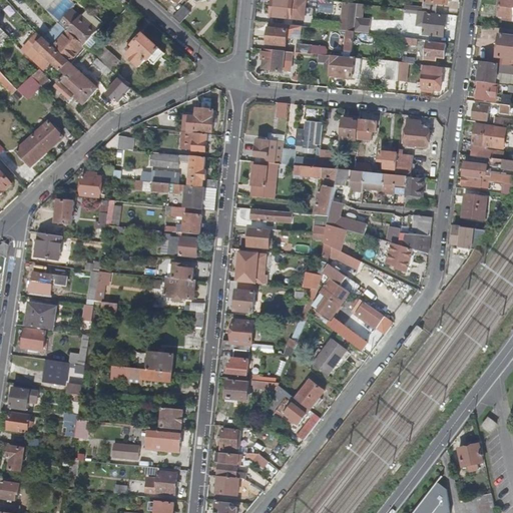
[(294,0),(273,0),(271,16),(304,19),(305,3),(294,2),(294,0)]
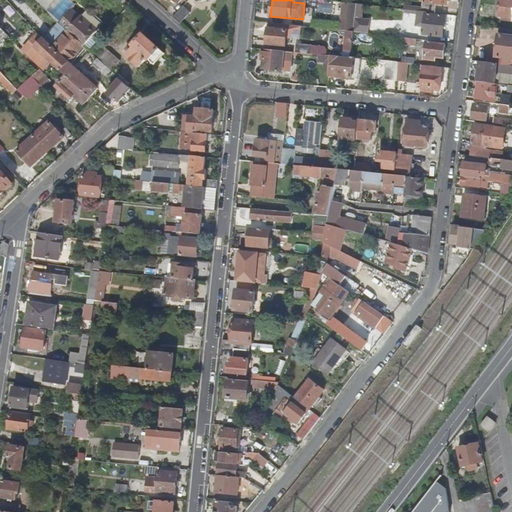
[(421,11),(435,13),(437,3),(444,4),(444,0),(427,0),(427,4),(422,4),(421,7),(421,11)]
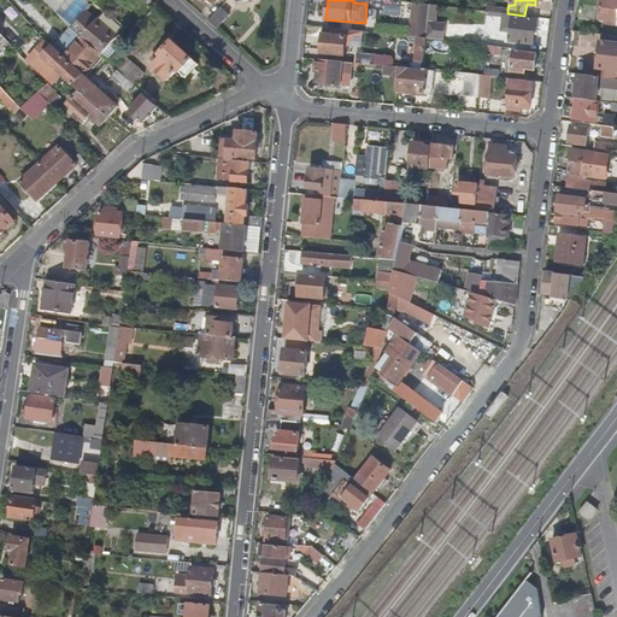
[(616,0),(601,0),(600,18),(613,19),(612,25),(616,25),(616,0)]
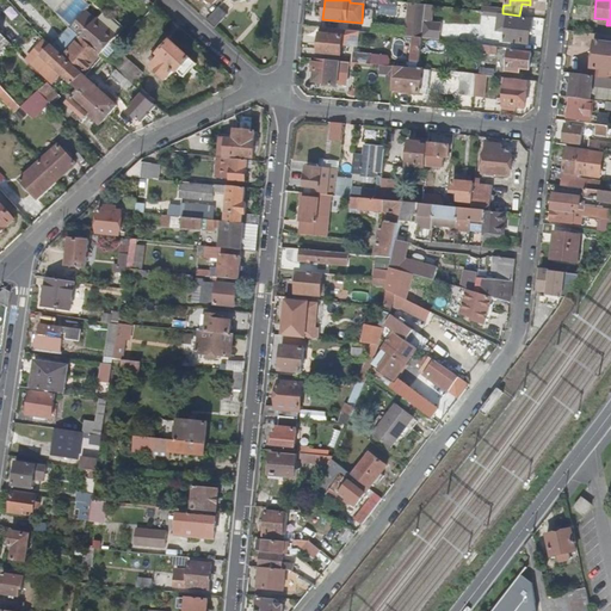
[(425,22),(426,5),(415,4),(414,19),(408,18),(406,37),(412,37),(423,38),(425,22)]
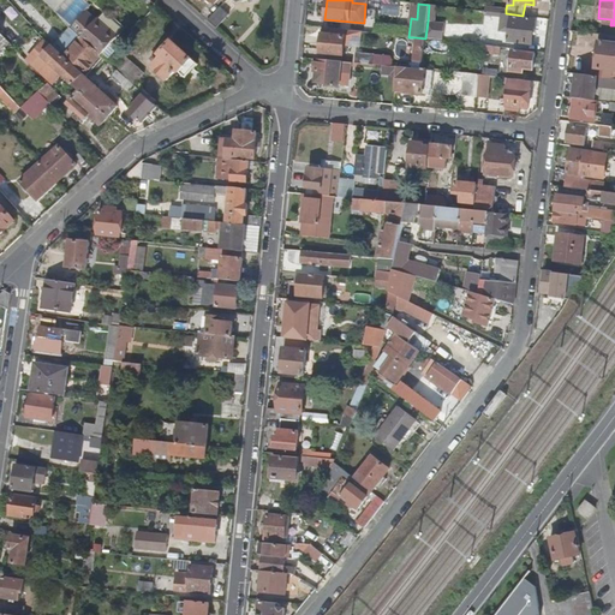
[(485,6),(484,12),(484,15),(506,17),(506,13),(506,9),(485,6)]
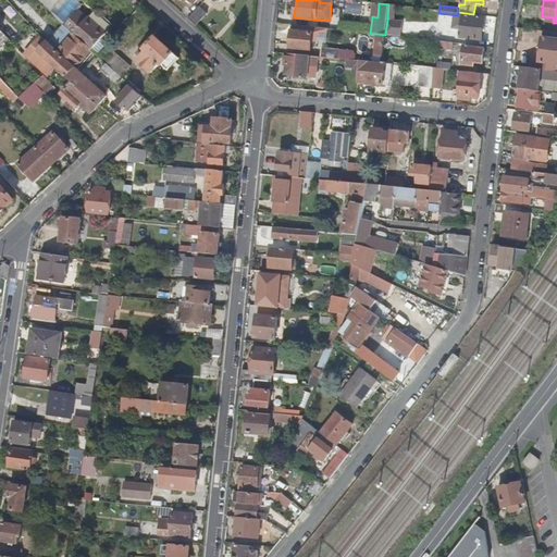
[(208,13),(200,7),(189,19),(197,25),(208,13)]
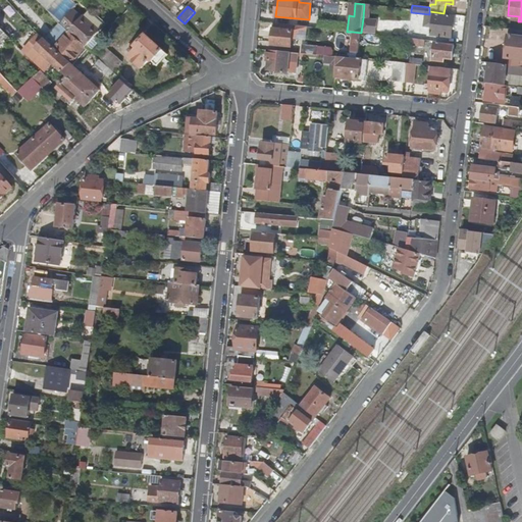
[(94,50),(101,42),(96,38),(107,23),(97,14),(96,16),(89,10),(83,17),(73,9),(60,23),(69,32),(86,47),(87,48),(89,45),(94,50)]
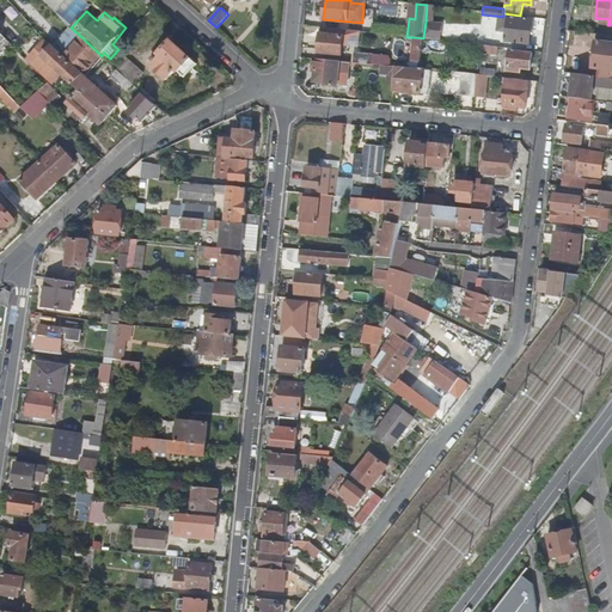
[(532,19),(509,17),(506,42),(530,44),(532,19)]
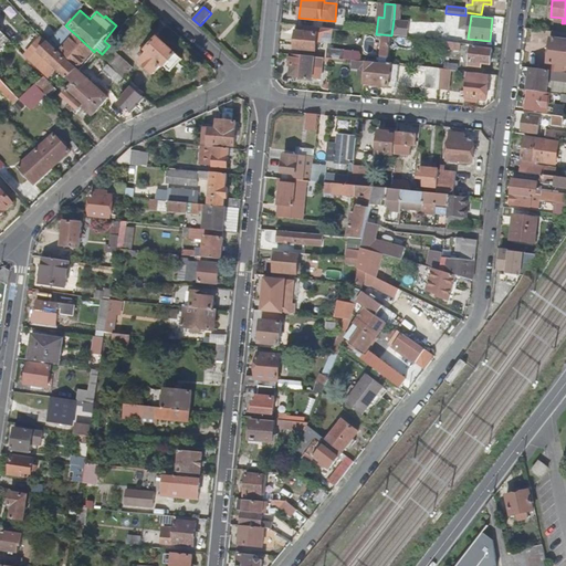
[(409,22),(394,20),(391,35),(408,38),(409,22)]
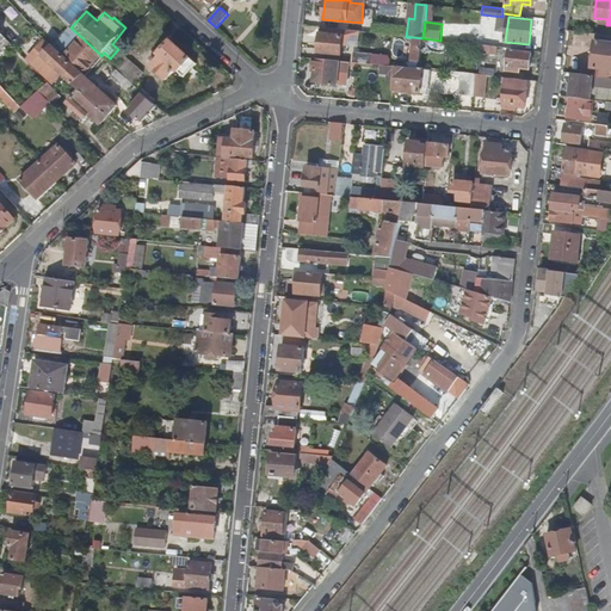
[(341,54),(343,37),(343,36),(341,36),(321,34),(319,53),(341,54)]
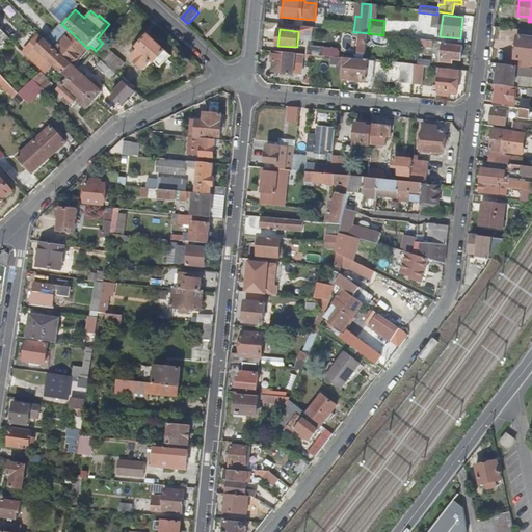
[(531,31),(519,30),(515,59),(531,61),(531,31)]
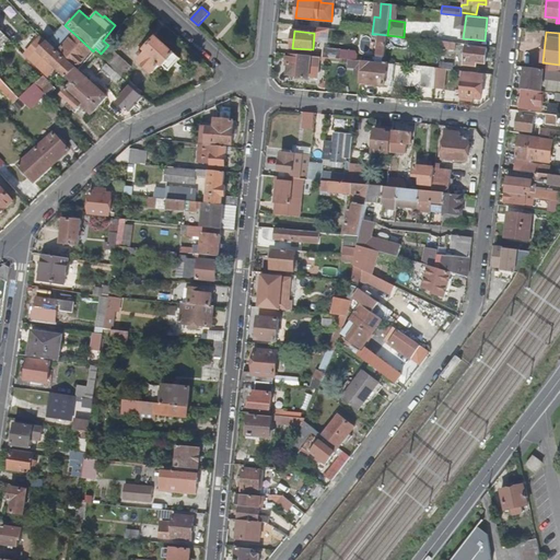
[(39,53),(69,77),(70,77),(78,68),(92,50),(74,34),(58,53),(47,43),(39,53)]
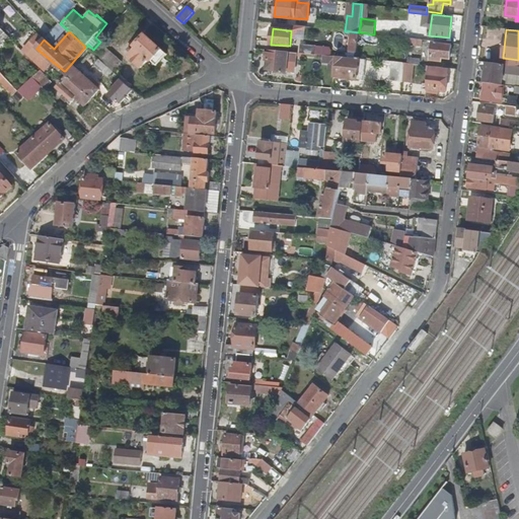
[(350,31),(350,35),(348,52),(357,53),(359,32),(350,31)]
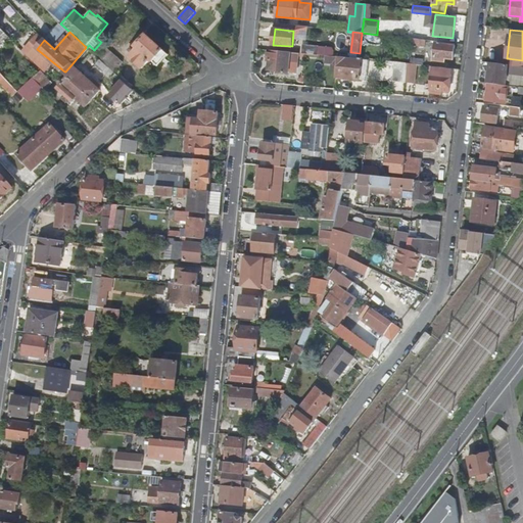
[(146,36),(135,48),(137,50),(133,56),(130,58),(142,69),(150,61),(156,67),(168,55),(146,36)]
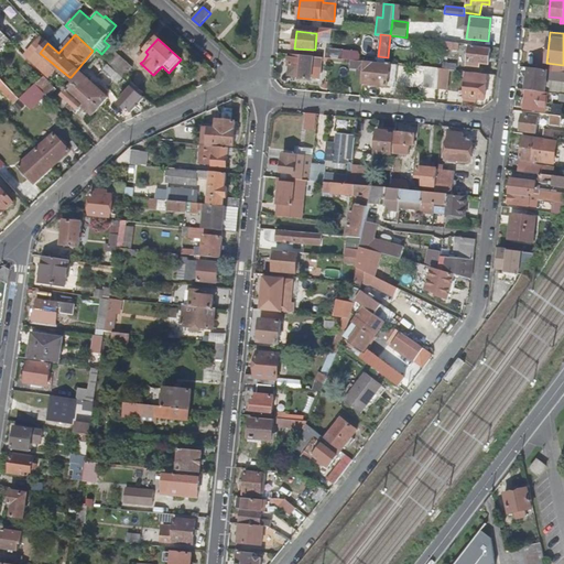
[(459,43),(445,42),(445,49),(459,51),(459,43)]
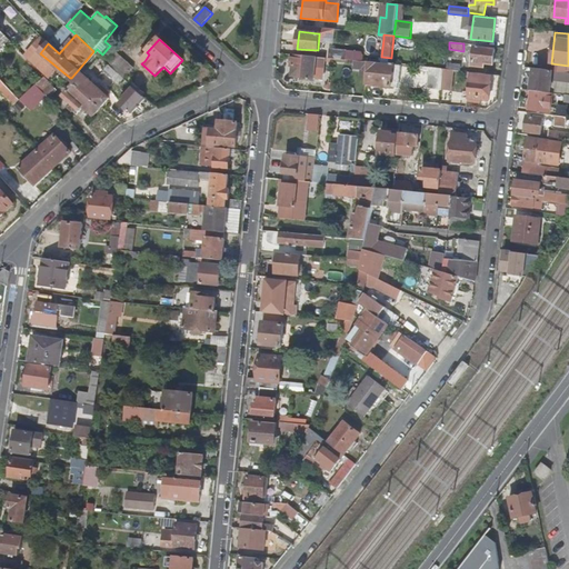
[(496,50),(475,48),(472,67),(485,68),(485,65),(493,66),(496,50)]
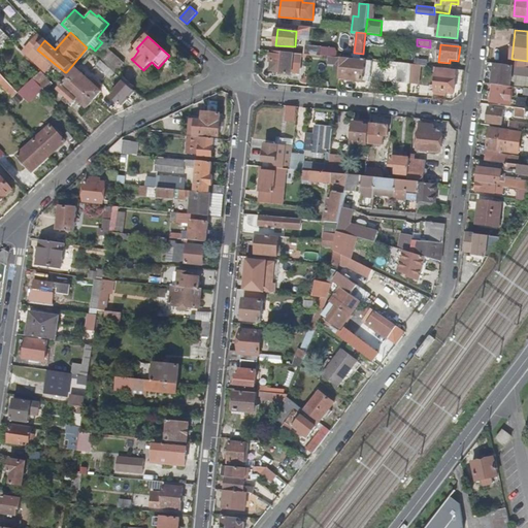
[(138,51),(136,48),(134,46),(129,53),(134,57),(138,51)]
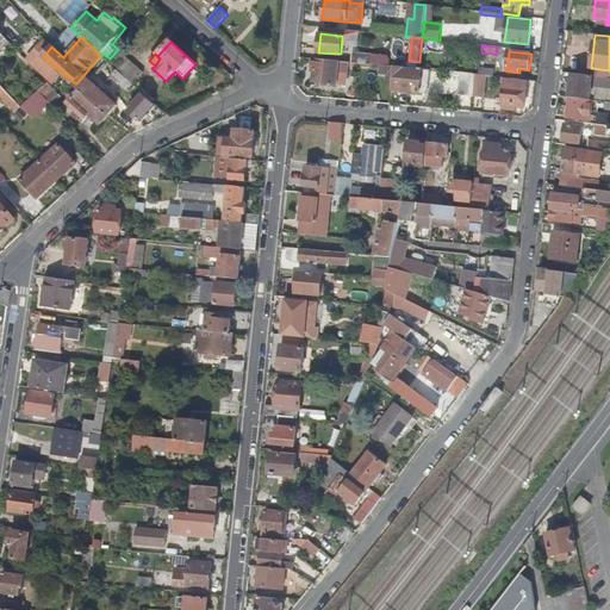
[(353,54),(352,62),(372,64),(372,56),(353,54)]
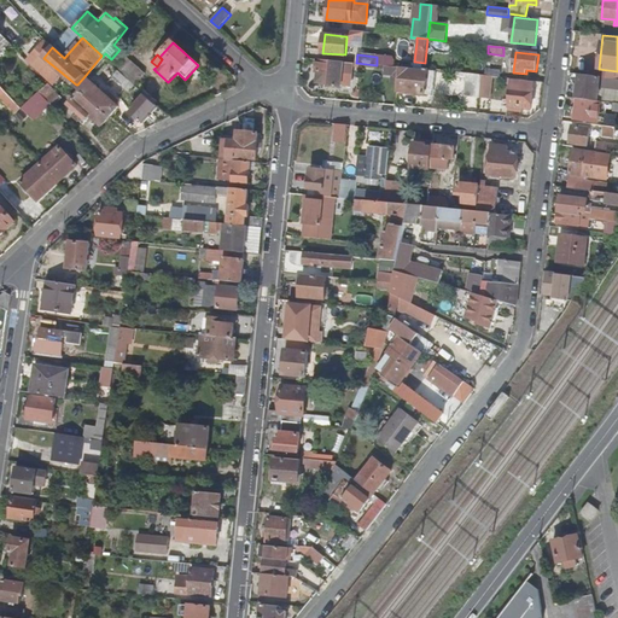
[(378,54),(378,65),(395,65),(395,56),(378,54)]
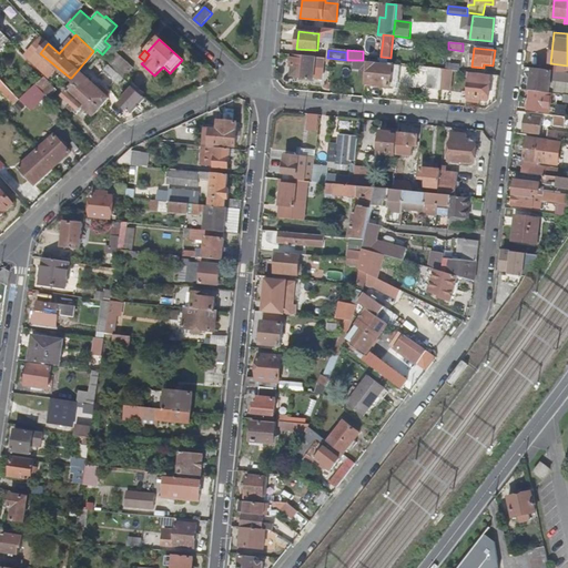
[(324,58),(292,54),(291,67),(301,68),(300,78),(314,80),(316,69),(323,69),(324,58)]
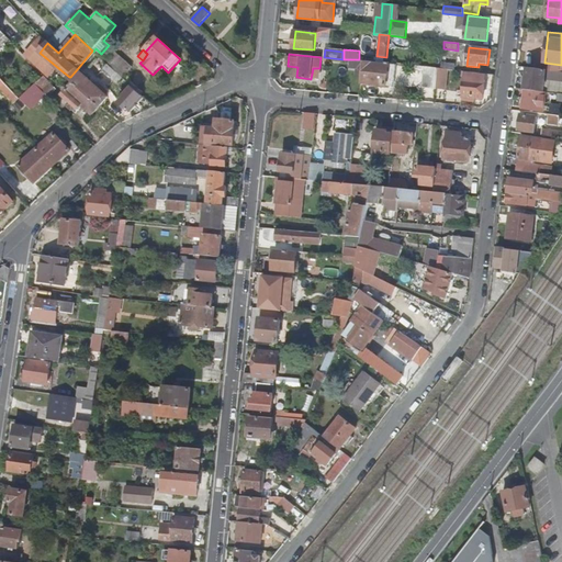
[(116,72),(123,78),(132,67),(120,56),(111,67),(116,72)]
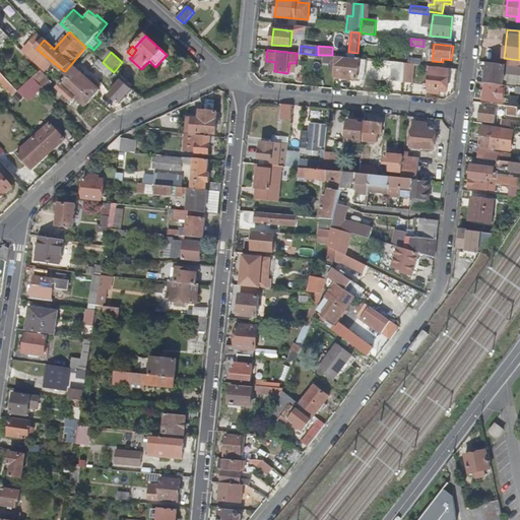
[(335,63),(334,77),(358,79),(360,60),(336,58),(335,63)]
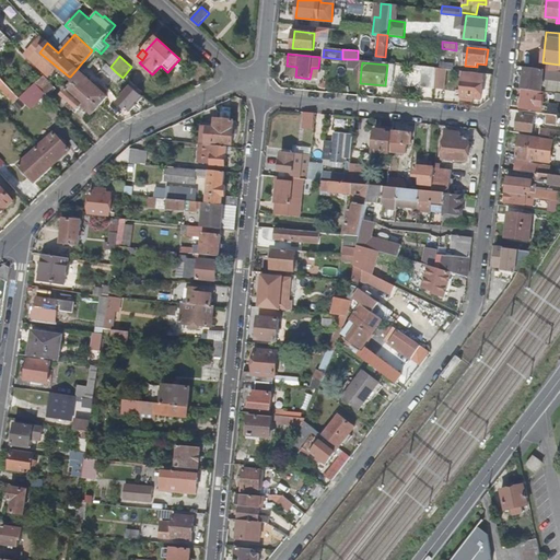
[(104,69),(113,77),(116,72),(111,67),(107,65),(104,69)]
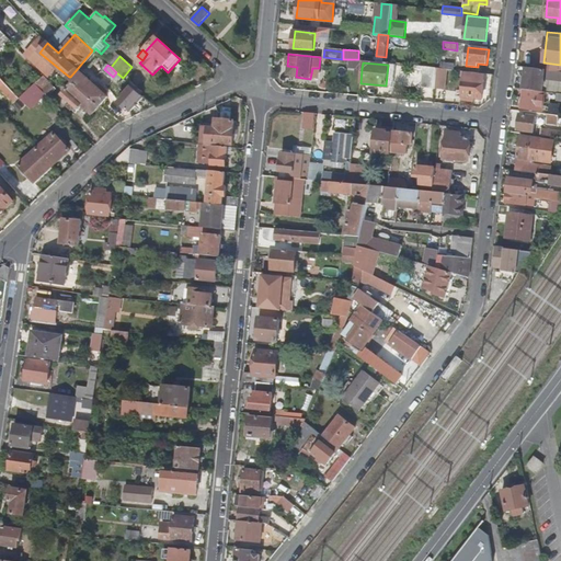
[(437,69),(423,67),(421,88),(435,89),(436,82),(437,69)]
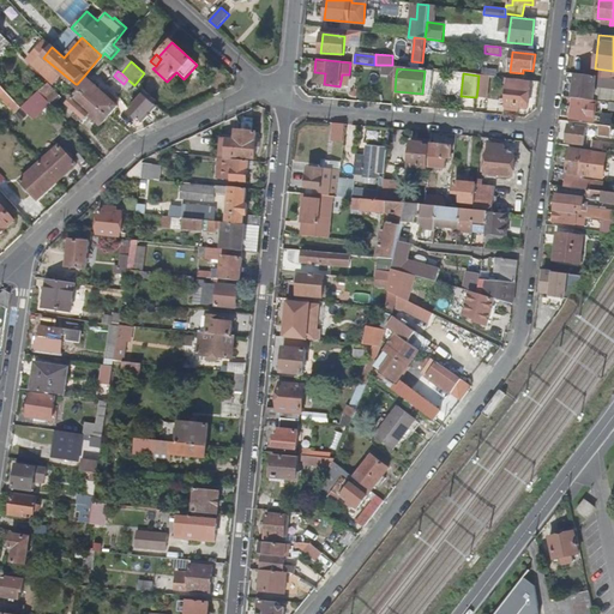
[(575,73),(572,98),(573,98),(593,101),(596,77),(575,73)]
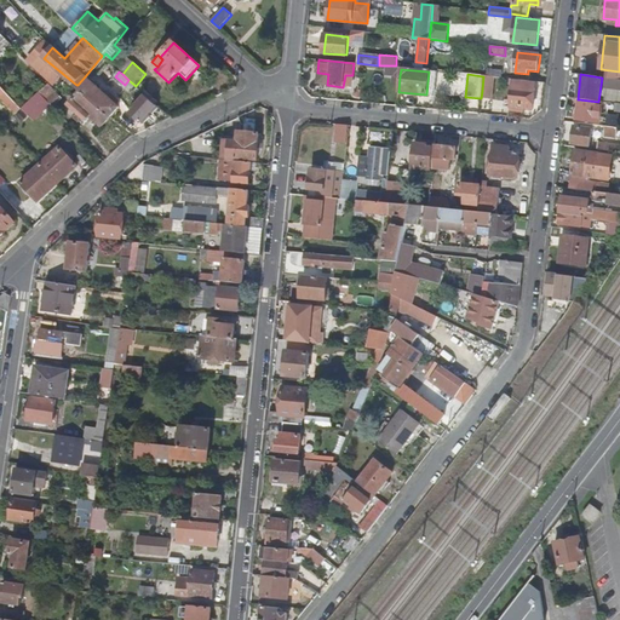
[(121,107),(89,78),(86,75),(78,85),(82,91),(113,116),(121,107)]
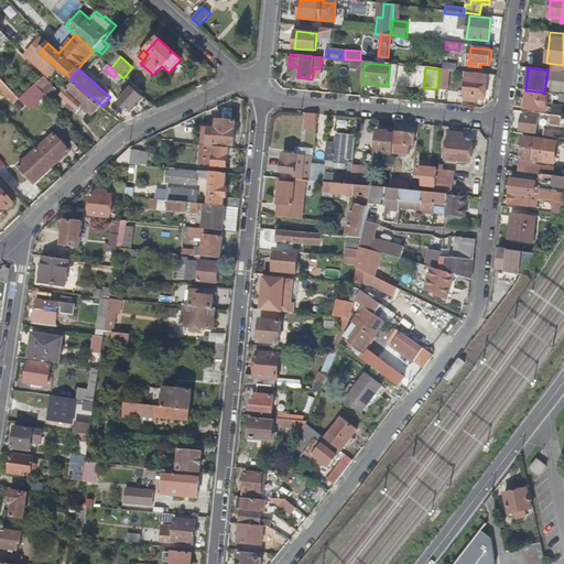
[(443,69),(440,69),(438,83),(437,89),(447,90),(449,71),(443,69)]
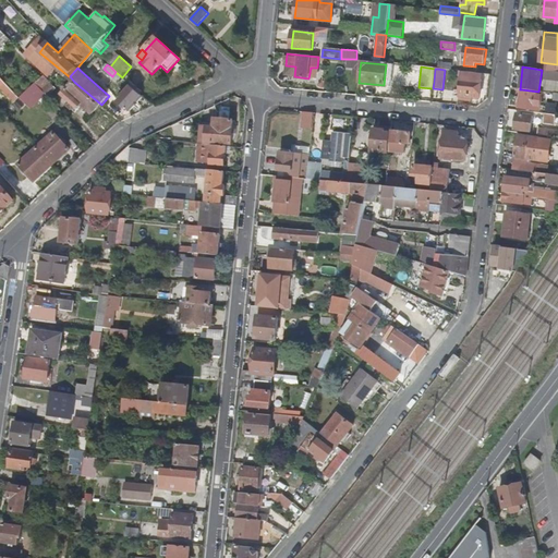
[(459,76),(462,76),(460,96),(470,97),(478,98),(481,79),(481,73),(459,71),(459,76)]
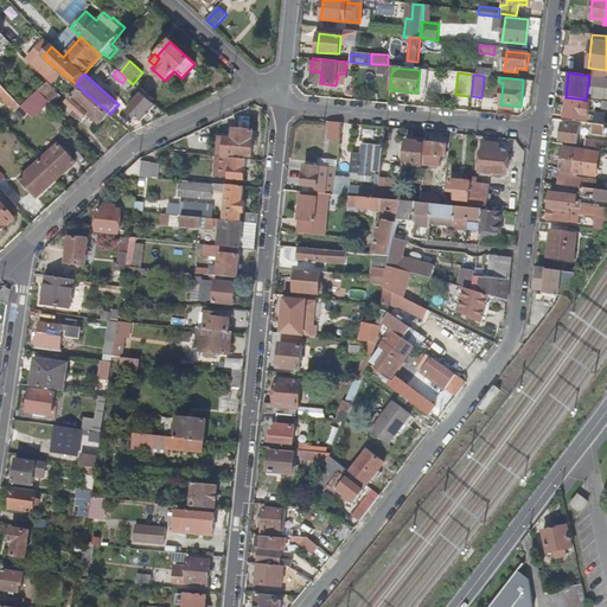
[(122,83),(123,84),(128,89),(133,84),(126,78),(122,83)]
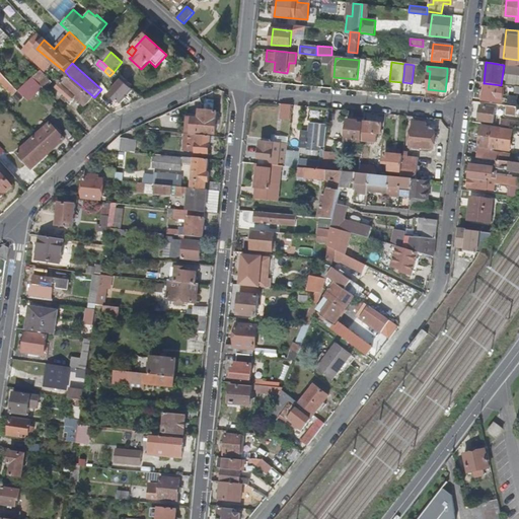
[(0,83),(1,83),(14,96),(18,92),(19,91),(18,90),(0,70),(0,83)]
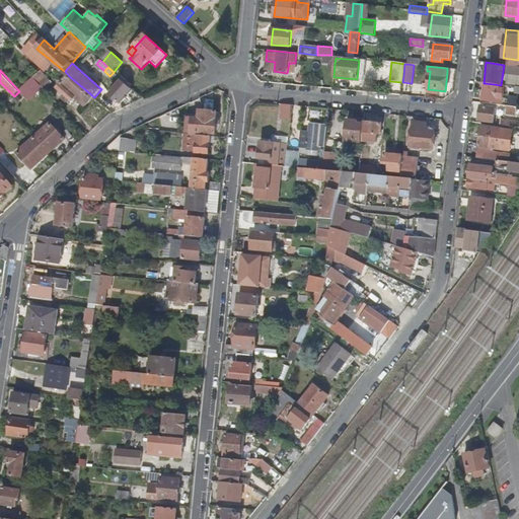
[(50,82),(46,77),(41,72),(34,78),(44,88),(50,82)]
